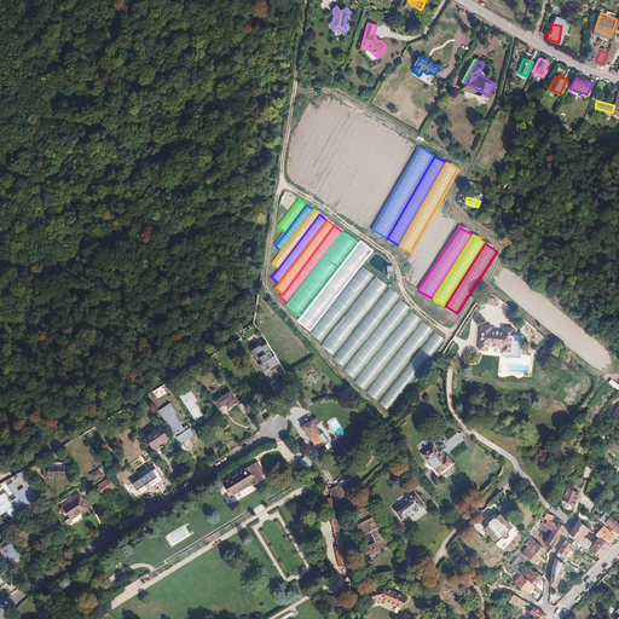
[(322,345),(374,278),(359,266),(310,330),(307,333),(322,345)]
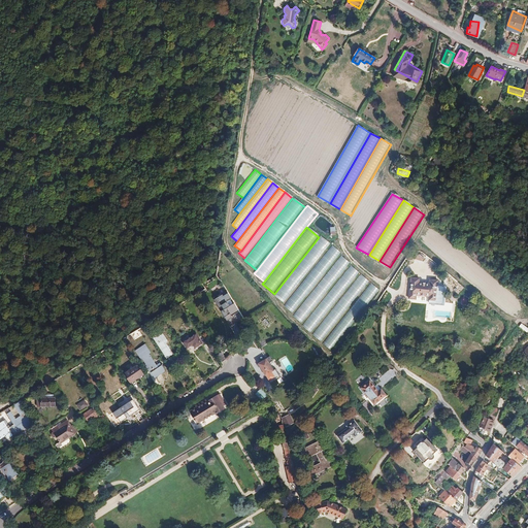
[(284,303),(331,246),(319,237),(274,294),(284,303)]
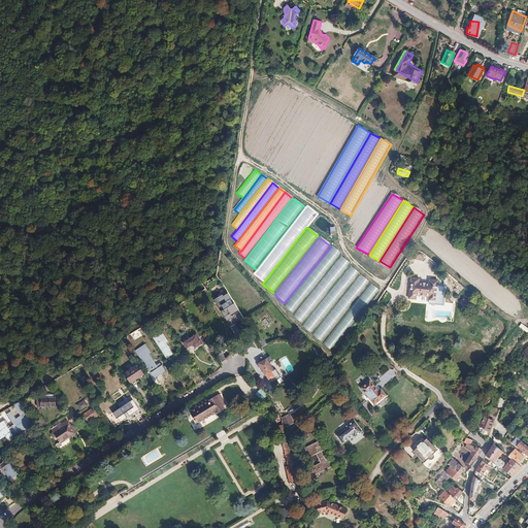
[(293,314),(338,258),(341,255),(331,246),(284,303),(283,305),(293,314)]
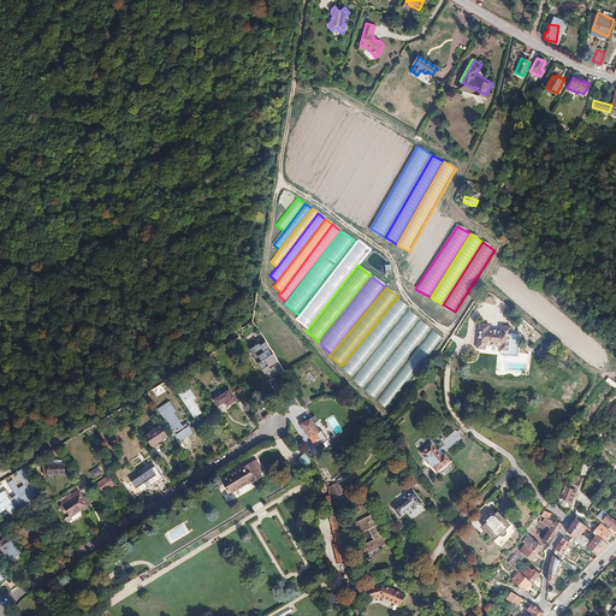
[(351,379),(408,312),(395,301),(342,366),(339,369),(351,379)]
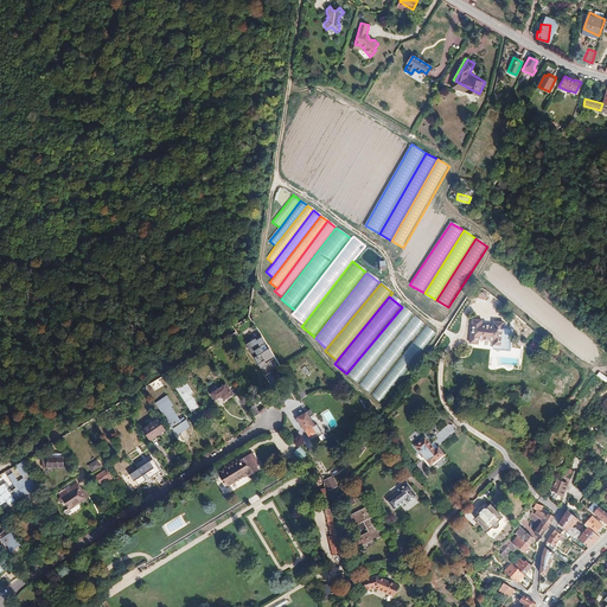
[(358,384),(414,317),(402,307),(346,374),(358,384)]
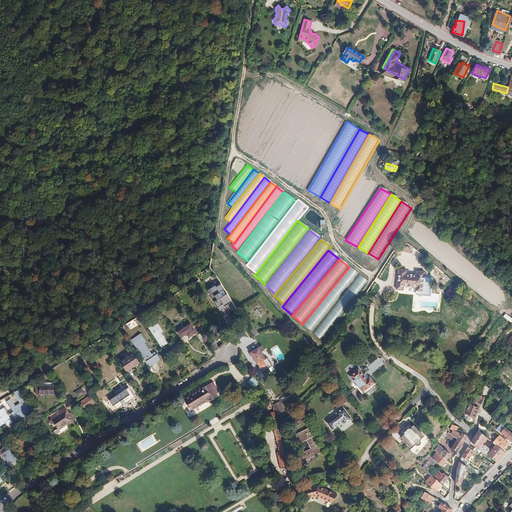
[(312,333),(359,275),(349,267),(302,324),(312,333)]
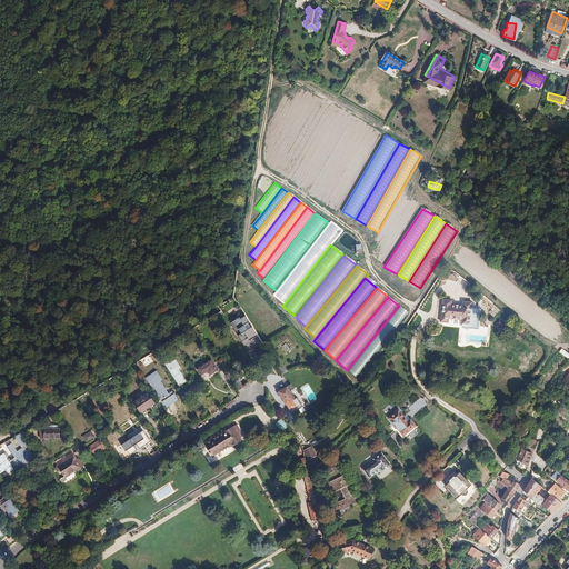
[(461,303),(451,303),(452,300),(442,299),(441,321),(448,321),(448,317),(462,319),(462,322),(469,323),(471,301),(461,300),(461,303)]
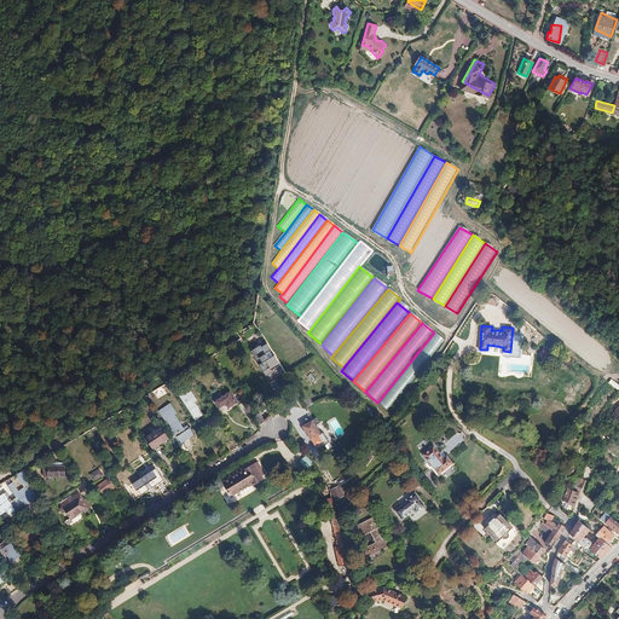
[(386,411),(444,341),(434,333),(377,403),(386,411)]
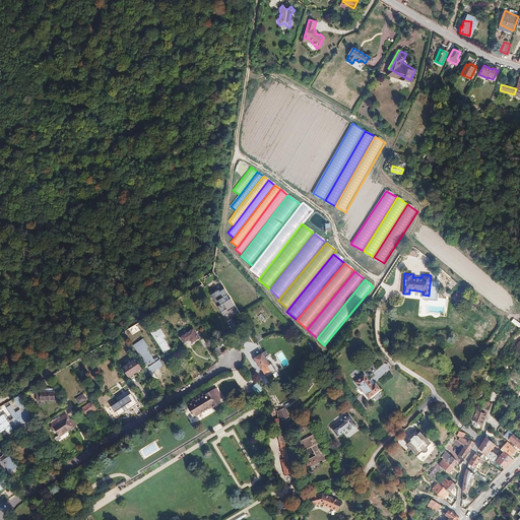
[(221,289),(211,296),(228,322),(241,314),(238,309),(239,307),(233,299),(232,299),(231,297),(232,295),(228,288),(222,291),(221,289)]
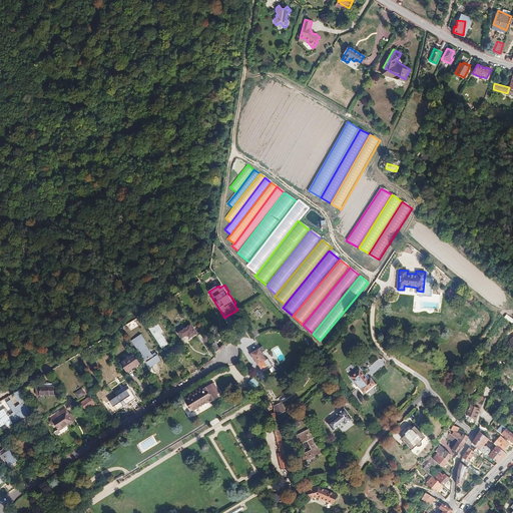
[(504,315),(502,318),(510,323),(512,320),(504,315)]
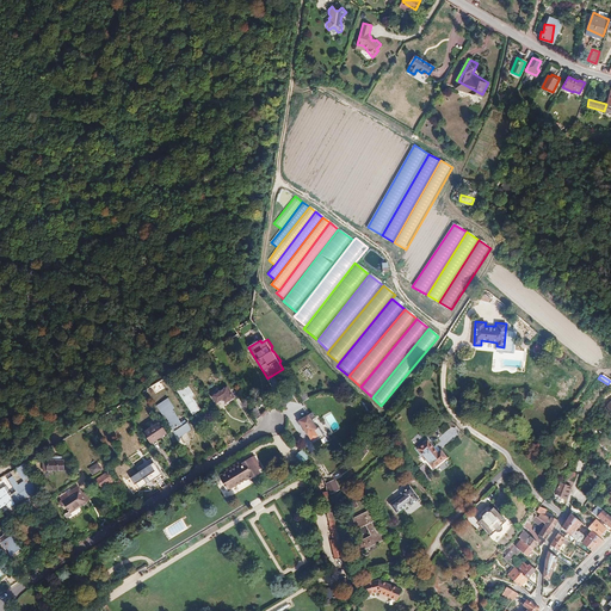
[(155,394),(165,388),(161,381),(152,387),(155,394)]
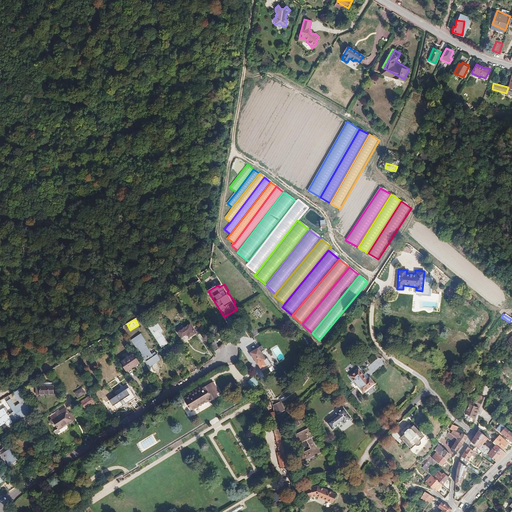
[(146,320),(138,326),(151,346),(157,342),(150,330),(152,329),(146,320)]
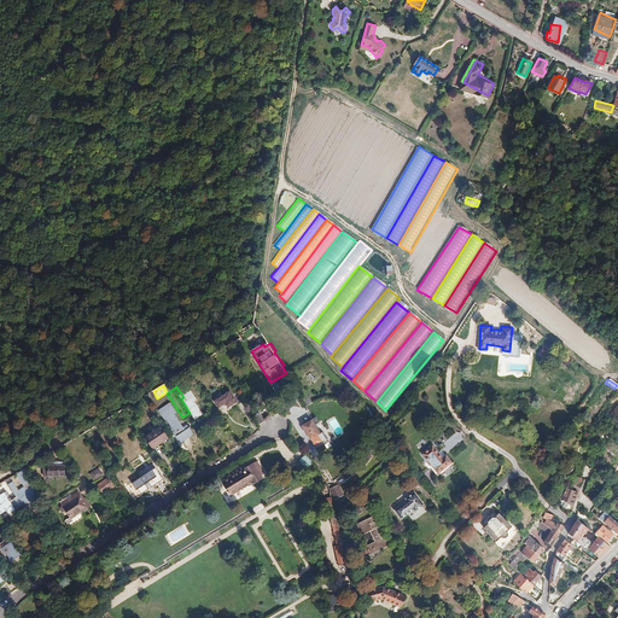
[(219,394),(216,390),(200,400),(205,406),(213,402),(214,406),(223,401),(225,402),(228,400),(223,391),(219,394)]
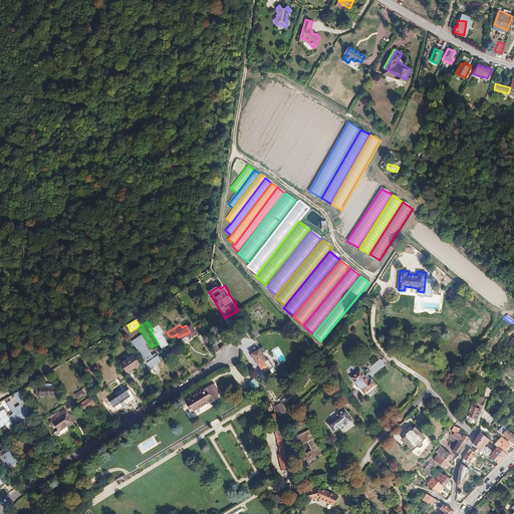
[(127,347),(133,354),(131,354),(136,362),(138,361),(141,366),(151,359),(148,354),(147,354),(147,353),(143,356),(135,343),(136,342),(134,338),(132,339),(130,335),(121,340),(126,348),(127,347)]
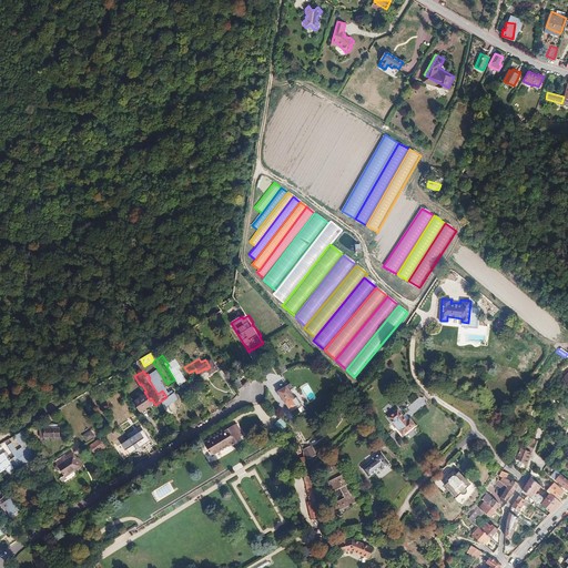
[(226,378),(221,382),(225,388),(230,386),(230,385),(226,378)]
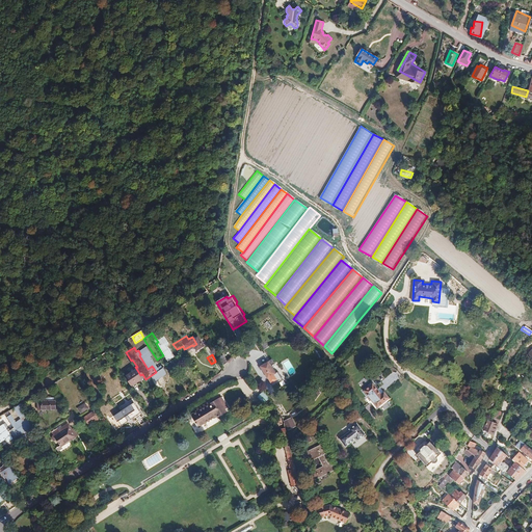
[(261,355),(248,362),(255,375),(264,370),(260,362),(263,360),(261,355)]
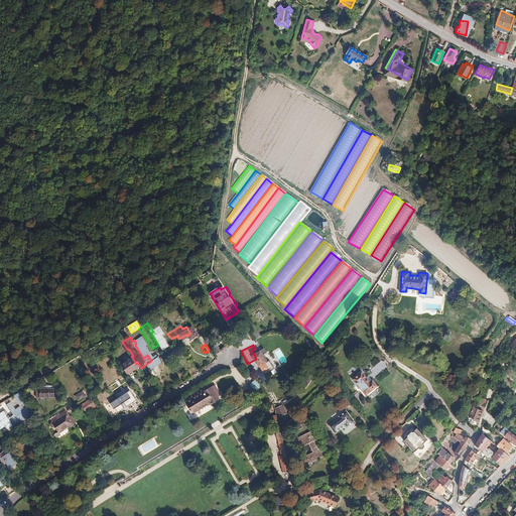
[(124,357),(112,365),(117,374),(122,371),(121,370),(129,365),(124,357)]
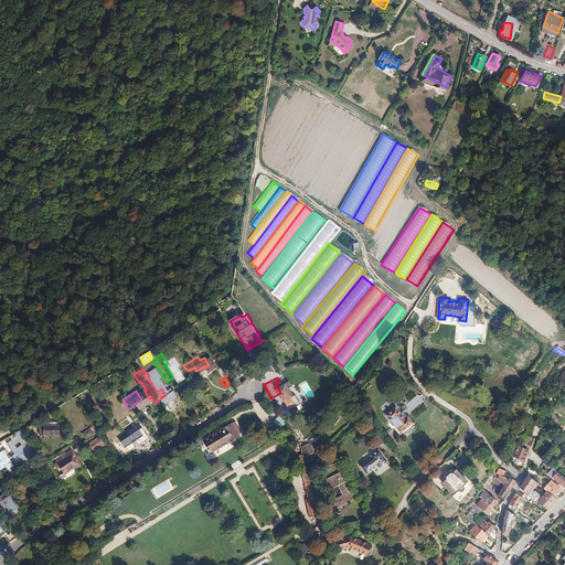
[(407,417),(405,418),(395,407),(386,413),(401,432),(413,423),(407,417)]
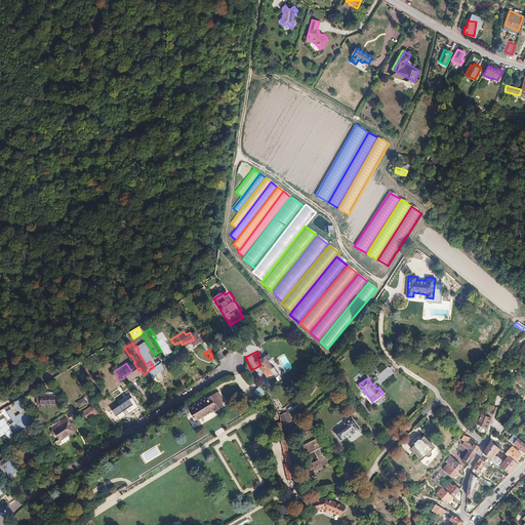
[(248,385),(242,390),(248,396),(254,391),(248,385)]
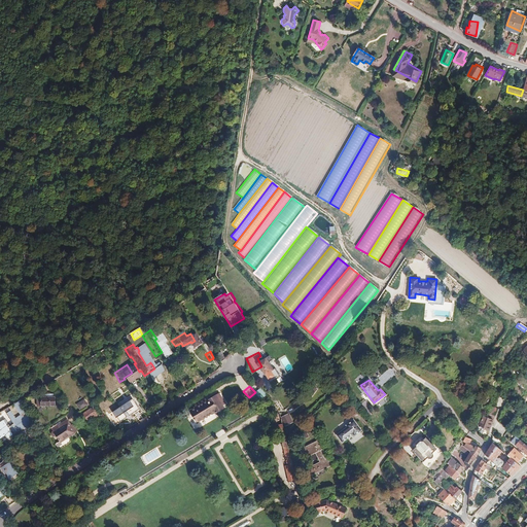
[(305,395),(303,396),(292,405),(294,408),(303,401),(309,397),(311,394),(314,392),(316,389),(316,388),(313,386),(308,392),(305,395)]
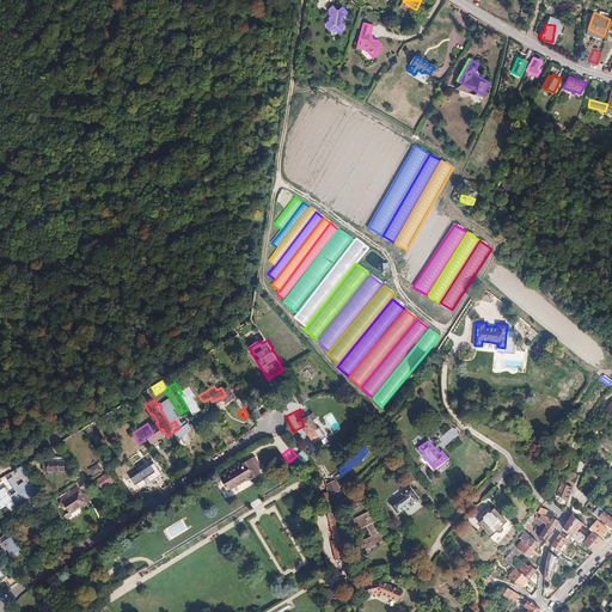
[(298,457),(305,464),(311,458),(304,451),(298,457)]
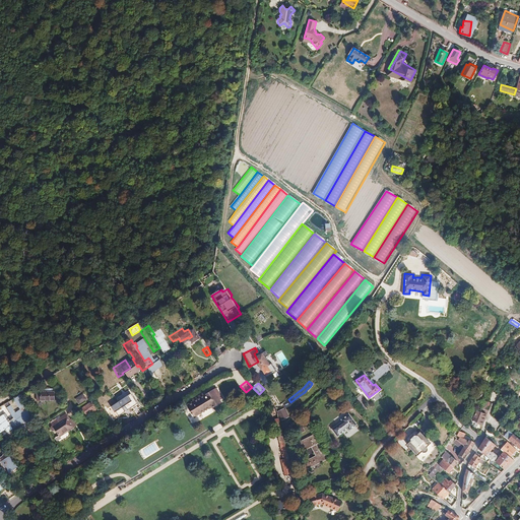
[(189,394),(190,396),(178,403),(185,415),(203,405),(203,406),(211,401),(209,398),(207,394),(210,392),(207,386),(196,392),(195,391),(189,394)]
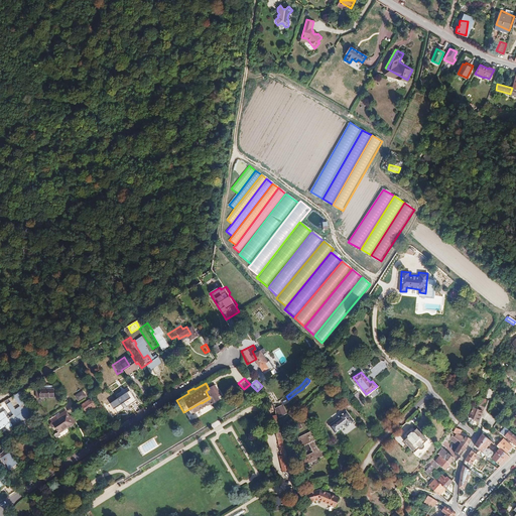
[(43,389),(30,389),(30,397),(43,397),(43,389)]
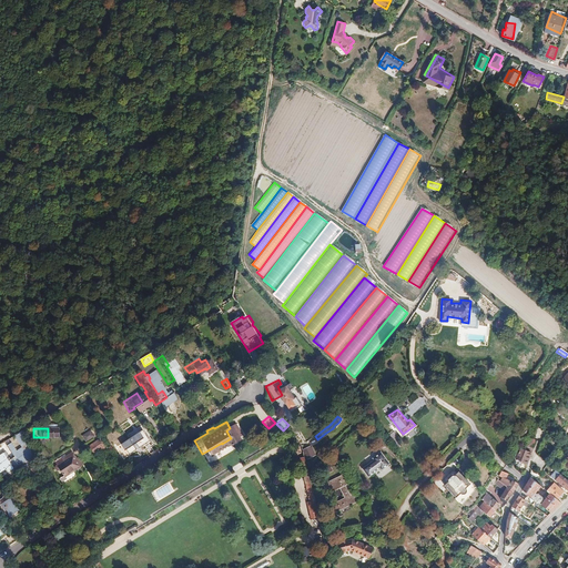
[(132,429),(120,437),(123,444),(125,443),(128,447),(139,440),(132,429)]
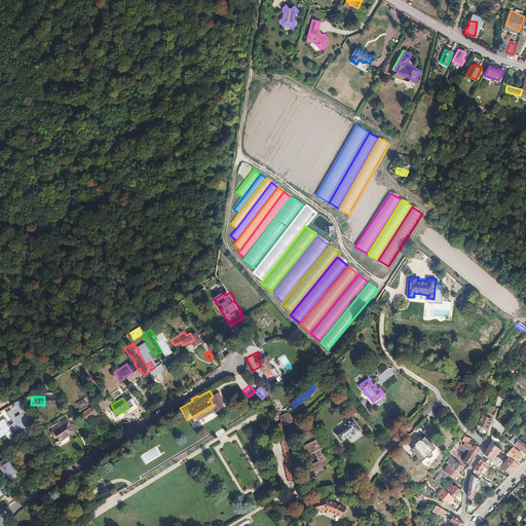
[(0,411),(0,421),(6,431),(21,422),(19,418),(22,416),(10,399),(3,403),(10,414),(5,418),(0,411)]
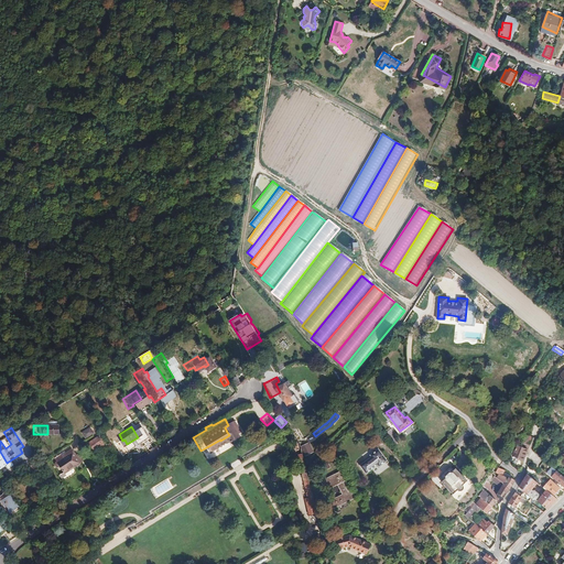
[(531,437),(522,434),(520,441),(529,444),(530,441),(531,437)]
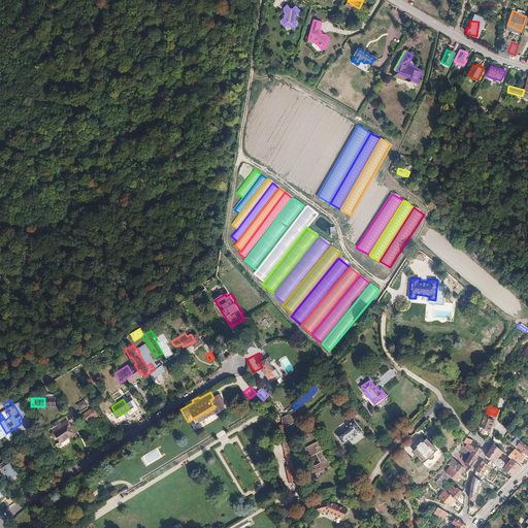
[(80,408),(72,414),(77,421),(81,418),(80,417),(85,414),(80,408)]
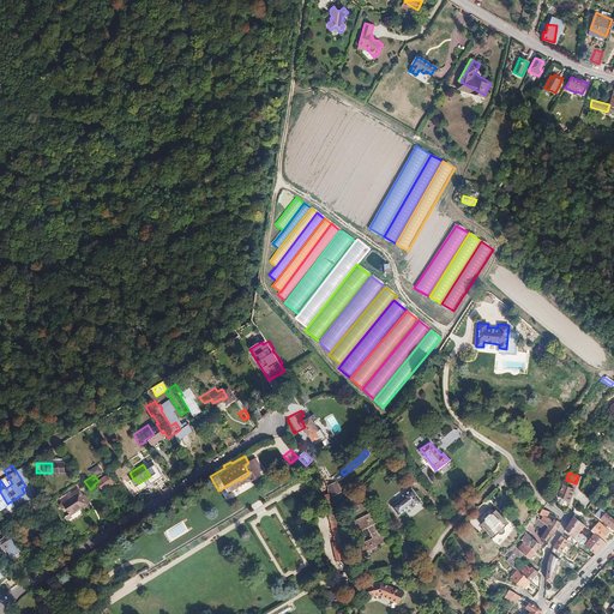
[(109,475),(97,482),(103,492),(114,485),(109,475)]
